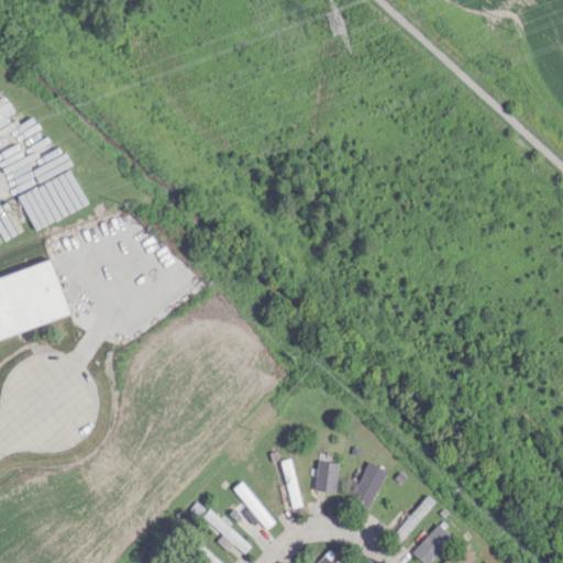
[(0,338),(68,317),(52,261),(0,276),(0,338)]
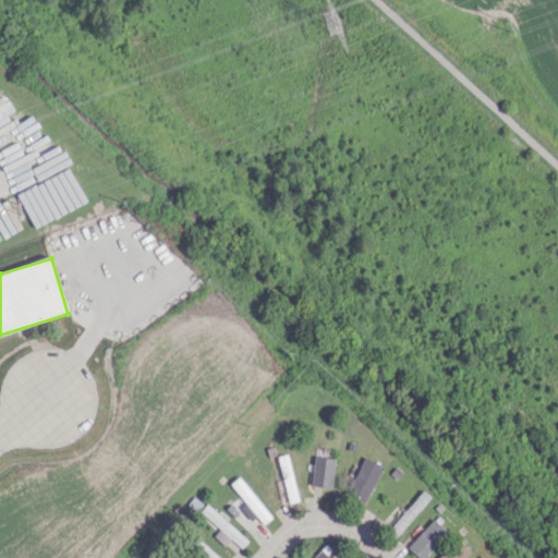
[(296,500),(287,455),(277,457),(288,502),(296,500)]
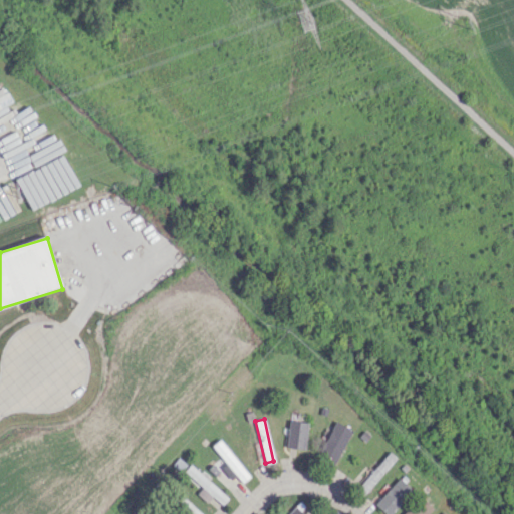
[(305,449),(307,422),(288,420),(285,448),(305,449)]
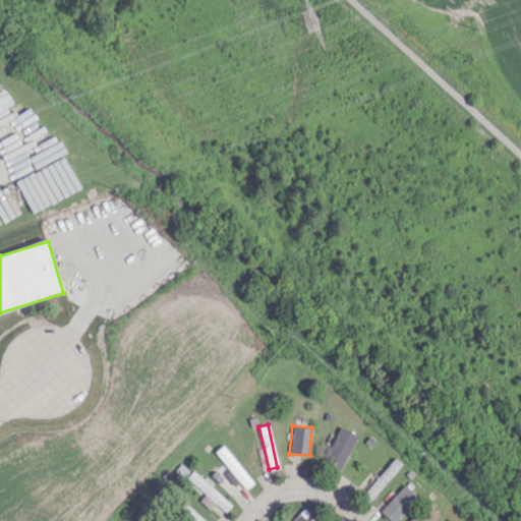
[(322,463),(339,471),(356,435),(339,426),(322,463)]
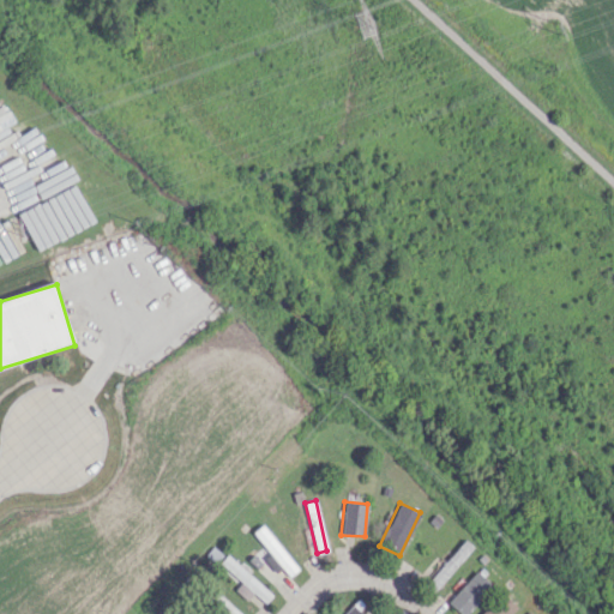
[(289,577),(299,569),(262,525),(252,533),(289,577)]
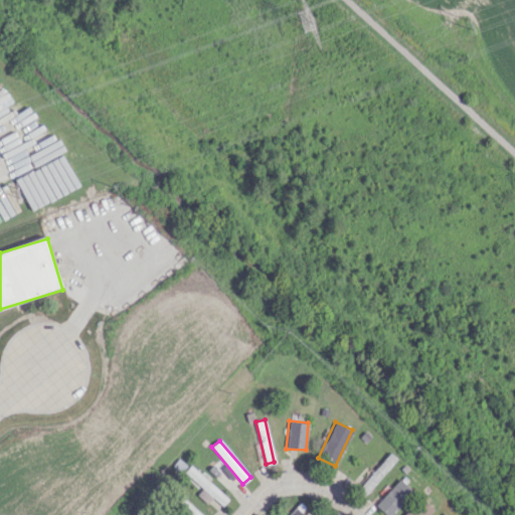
[(358,491),(365,497),(394,457),(387,452),(358,491)]
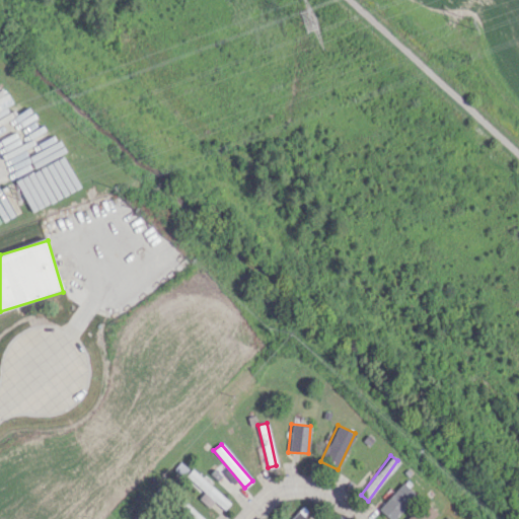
[(230,502),(191,469),(186,476),(204,492),(198,499),(210,508),(214,502),(224,510),(230,502)]
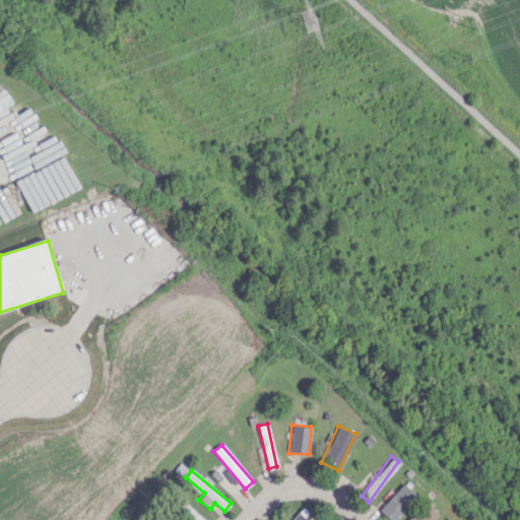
[(379,510),(390,519),(394,519),(416,496),(403,483),(379,510)]
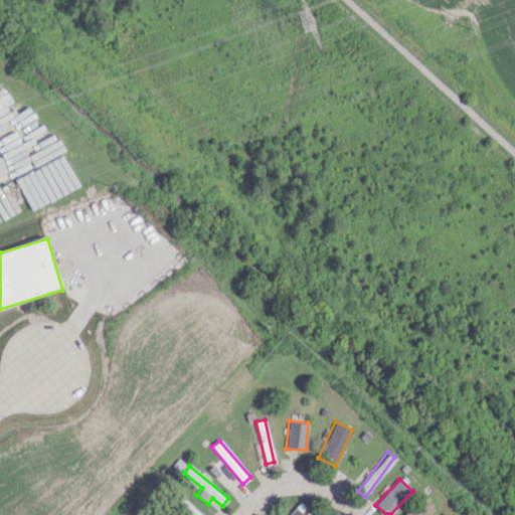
[(427,514),(434,509),(419,496),(401,514),(427,514)]
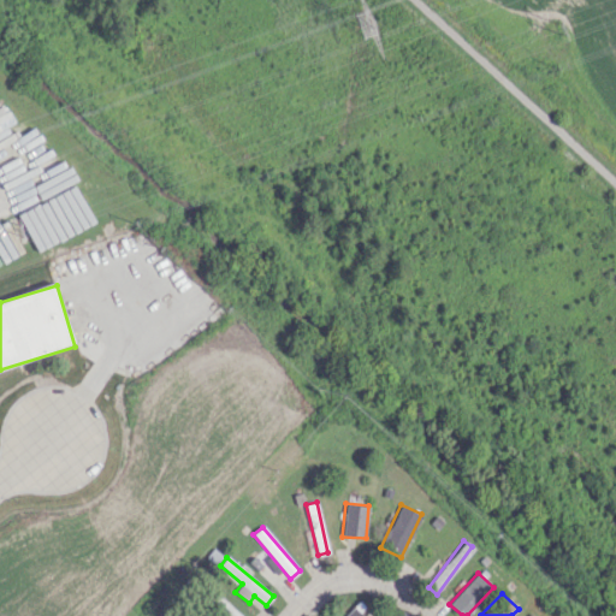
[(241,615),(217,594),(209,602),(224,615),(241,615)]
